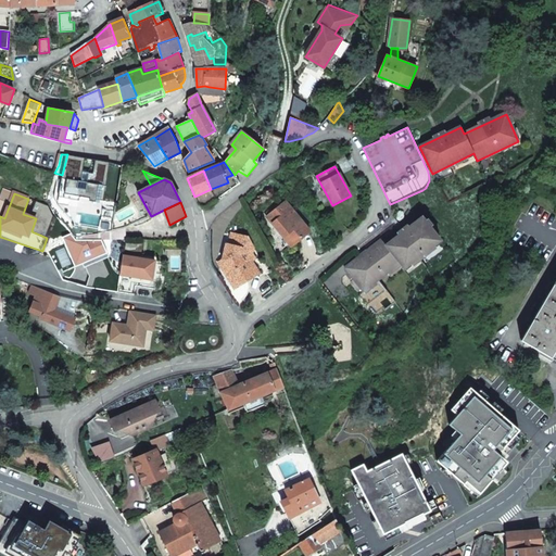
[(283,232),(293,244),(310,231),(286,202),(267,217),(280,235),(283,232)]
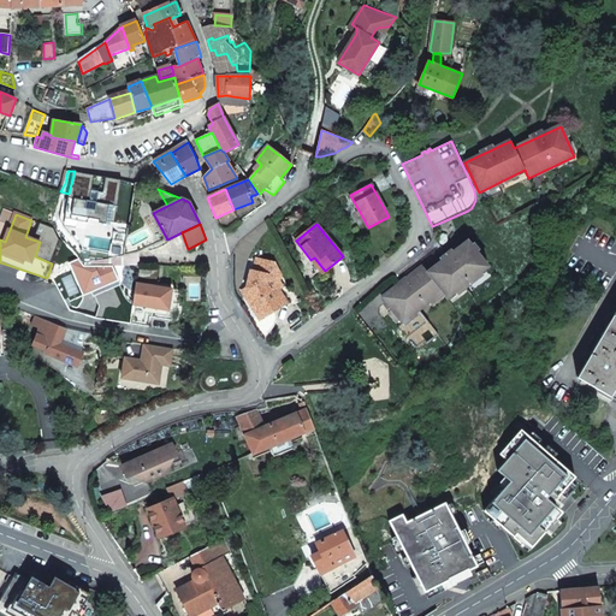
[(467,241),(427,272),(422,266),(381,297),(402,324),(442,292),(446,298),(487,267),(467,241)]
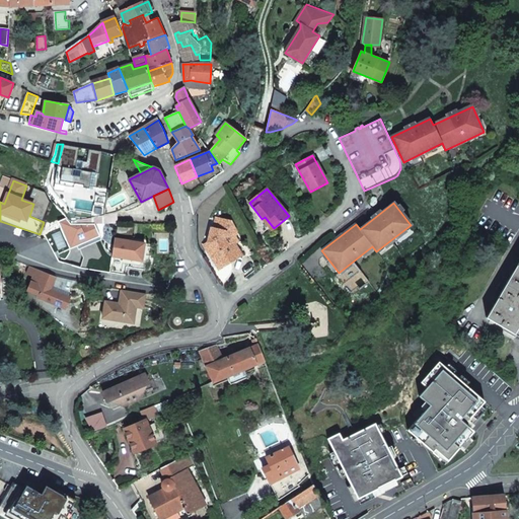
[(96,223),(113,223),(113,214),(96,217),(96,223)]
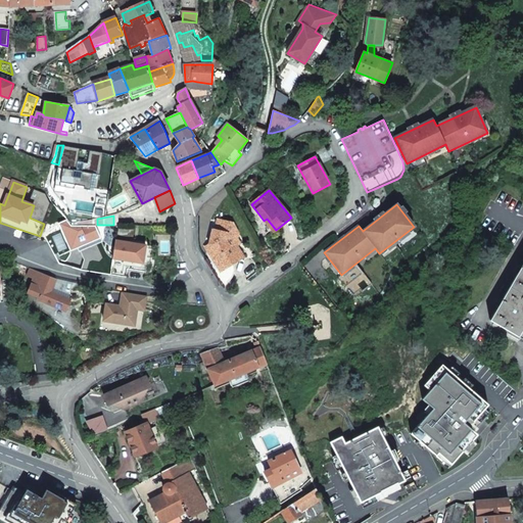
[(274,232),(276,230),(267,219),(264,221),(274,232)]
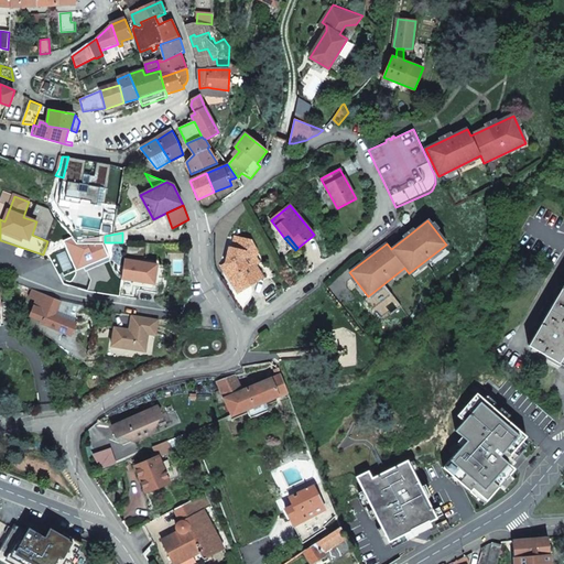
[(64,241),(77,271),(86,268),(91,281),(108,283),(111,279),(104,260),(109,258),(104,243),(78,245),(73,238),(64,241)]
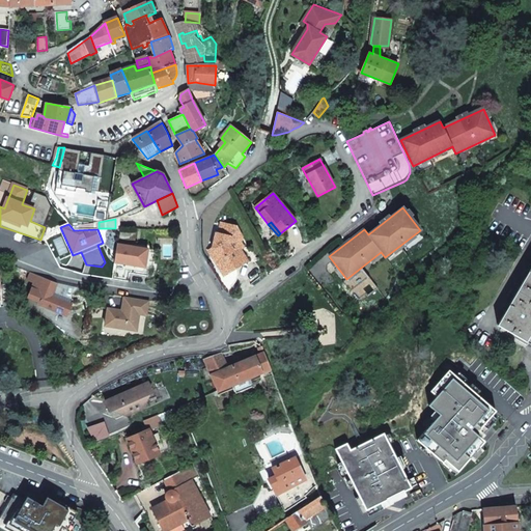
[(239,248),(242,246),(240,243),(241,238),(234,227),(221,224),(218,234),(216,234),(213,249),(208,252),(213,258),(219,259),(218,267),(229,269),(233,266),(235,269),(247,261),(240,249),(239,248)]
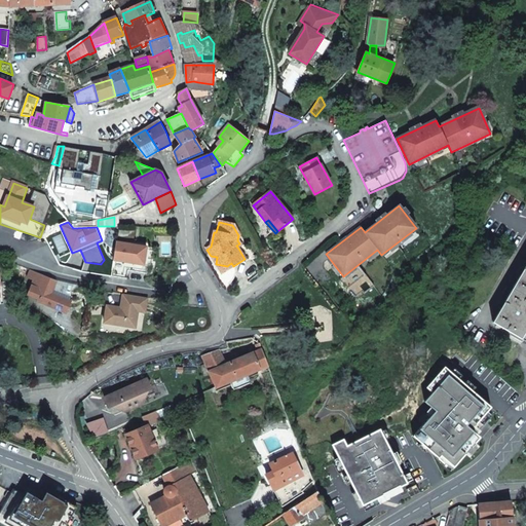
[(145,265),(147,248),(116,242),(111,276),(127,279),(129,271),(148,274),(149,266),(145,265)]
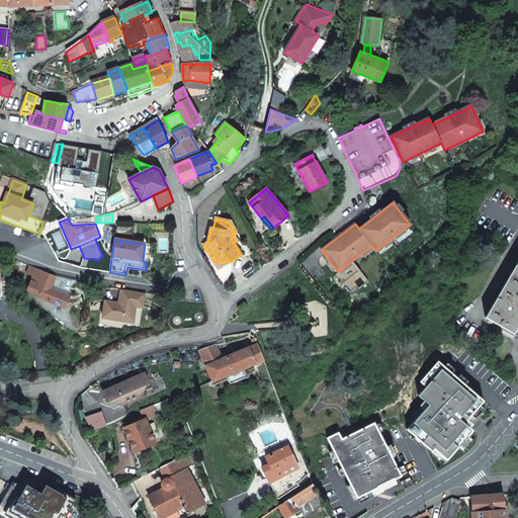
[(219,269),(230,262),(228,259),(224,262),(212,260),(219,269)]
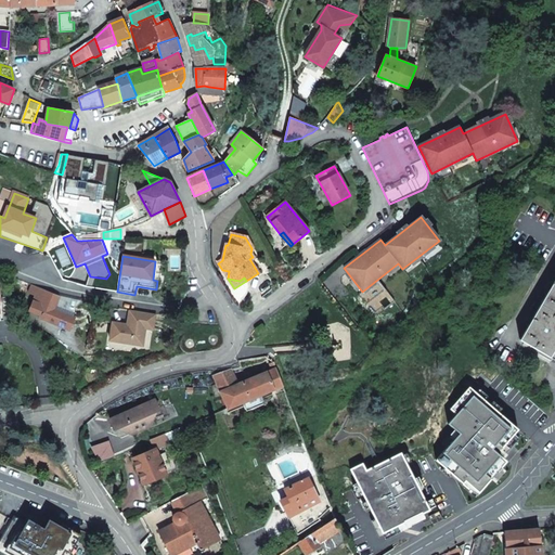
[(554,360),(554,280),(553,284),(549,291),(532,319),(528,326),(519,340),(554,360)]
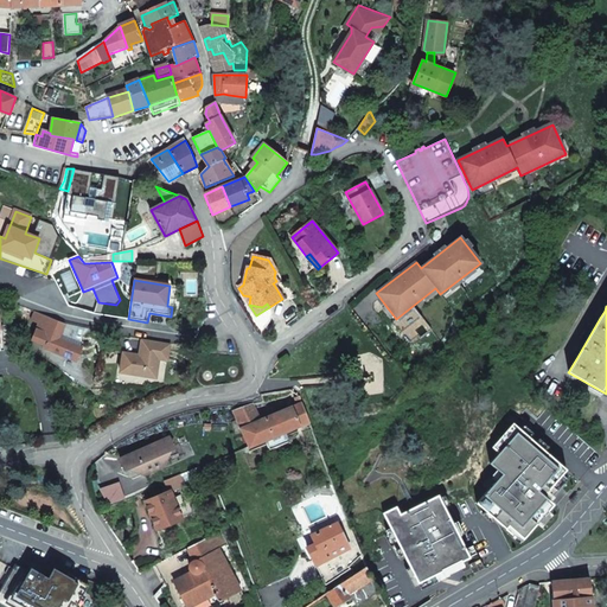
[(26,338),(39,343),(38,346),(78,363),(83,349),(61,339),(66,325),(36,313),(26,338)]
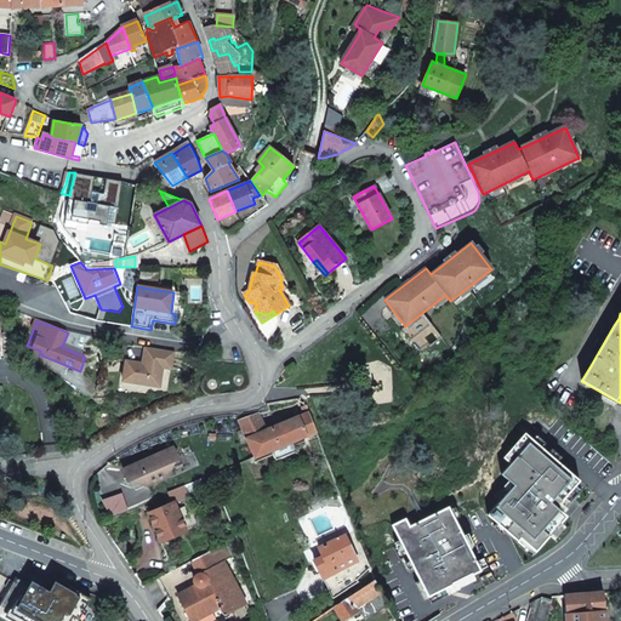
[(143,364),(127,362),(124,381),(160,387),(164,368),(172,369),(175,352),(146,347),(143,364)]
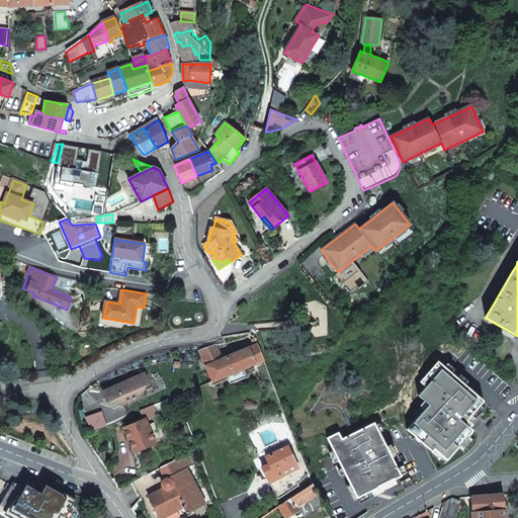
[(244,303),(239,307),(241,311),(248,307),(244,303)]
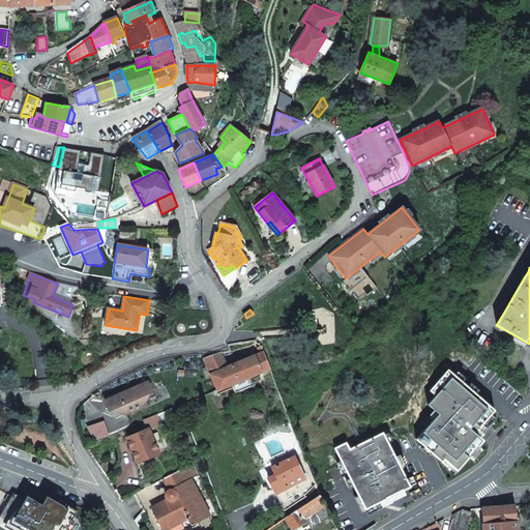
[(248,377),(270,369),(267,360),(263,352),(262,346),(257,347),(260,353),(227,366),(221,352),(204,358),(217,390),(232,384),(235,392),(252,386),(248,377)]
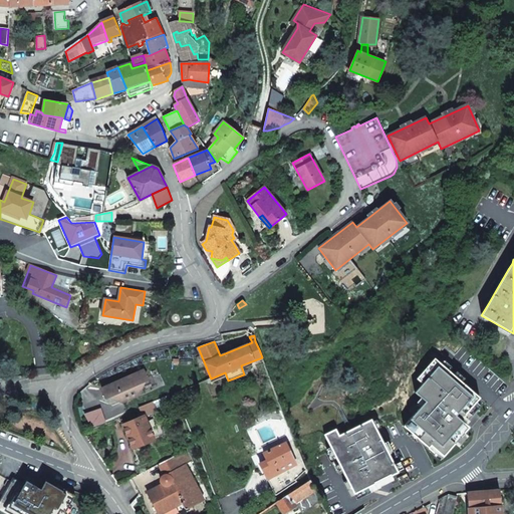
[(479,398),(435,358),(418,378),(423,383),(416,393),(422,398),(410,411),(415,415),(405,426),(441,459),(468,427),(465,424),(472,416),(467,411),(471,408),(479,398)]
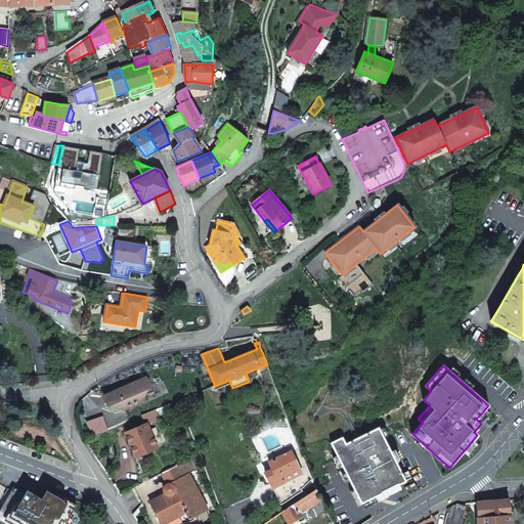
[(114,403),(128,407),(141,401),(146,389),(149,387),(146,378),(103,396),(107,405),(110,404),(114,403)]
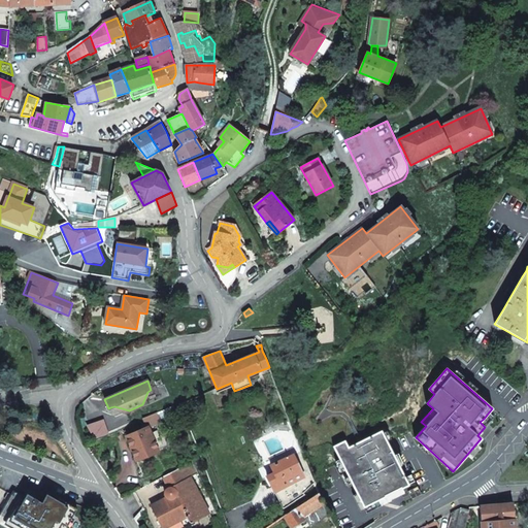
[(179,403),(183,409),(194,405),(191,399),(179,403)]
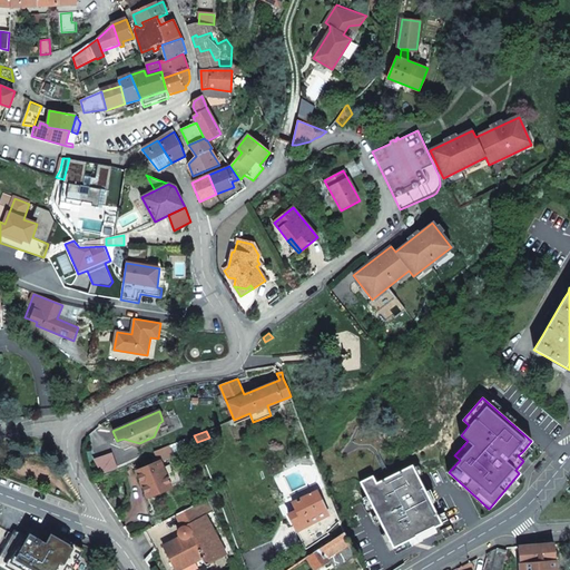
[(185,480),(169,445),(154,452),(157,462),(136,471),(147,497),(185,480)]
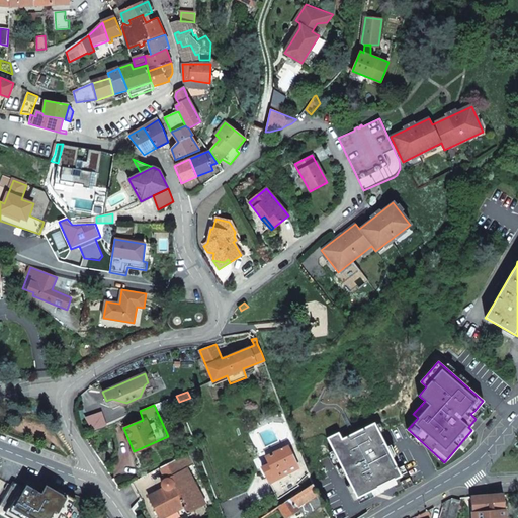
[(475,411),(470,414),(476,419),(480,415),(475,411)]
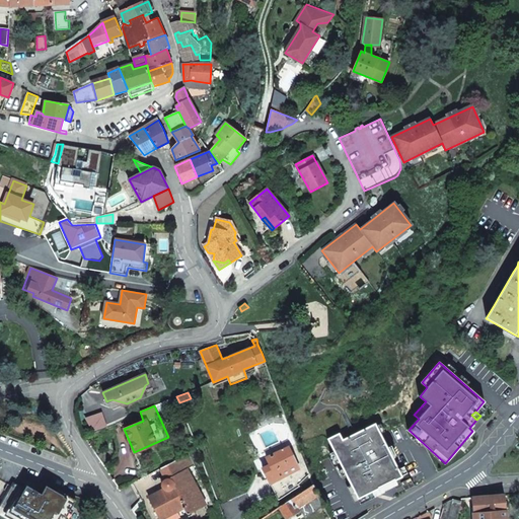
[(398,469),(375,424),(343,440),(339,433),(328,439),(337,454),(321,462),(327,473),(323,474),(325,478),(317,483),(323,495),(336,490),(341,501),(356,494),(364,511),(414,486),(404,466),(398,469)]
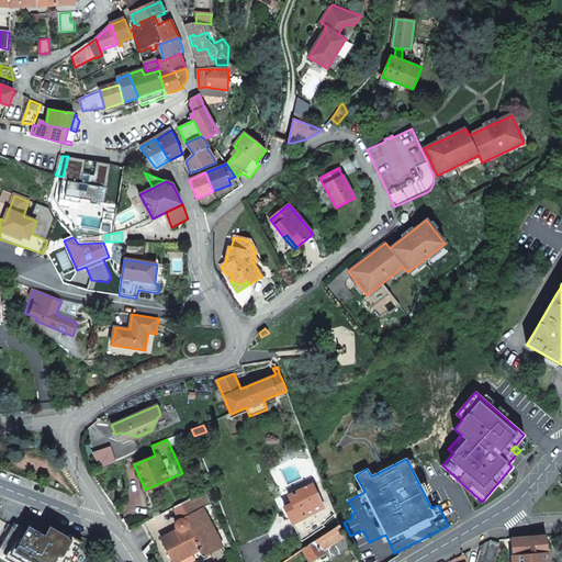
[(322,524),(334,514),(321,480),(288,495),(291,504),(283,507),(301,541),(323,527),(322,524)]
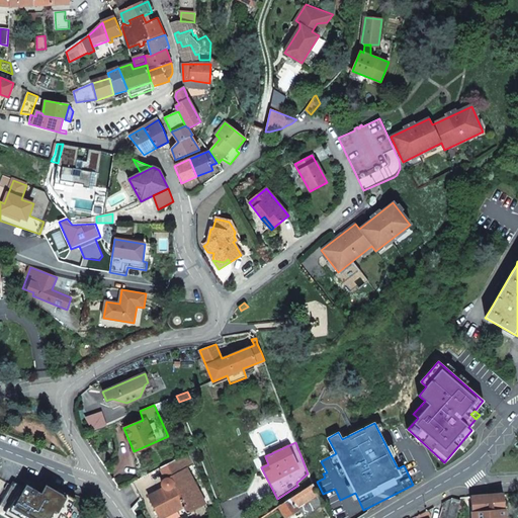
[(195,463),(189,452),(160,467),(166,479),(165,480),(164,481),(163,483),(162,485),(162,486),(163,487),(161,488),(162,490),(149,497),(160,517),(161,517),(183,507),(185,511),(186,512),(187,512),(189,512),(196,509),(194,506),(203,501),(187,468),(195,463)]
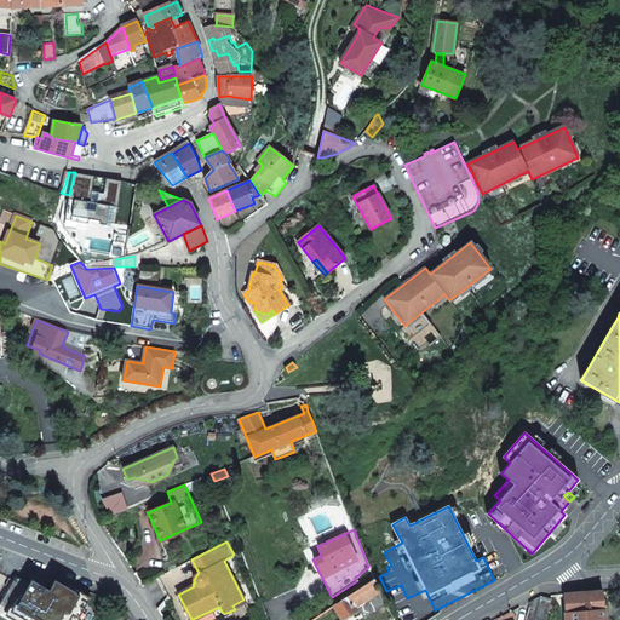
[(17,575),(0,606),(0,612),(13,619),(95,619),(101,610),(89,604),(92,597),(72,585),(69,589),(56,580),(51,590),(30,578),(29,581),(17,575)]
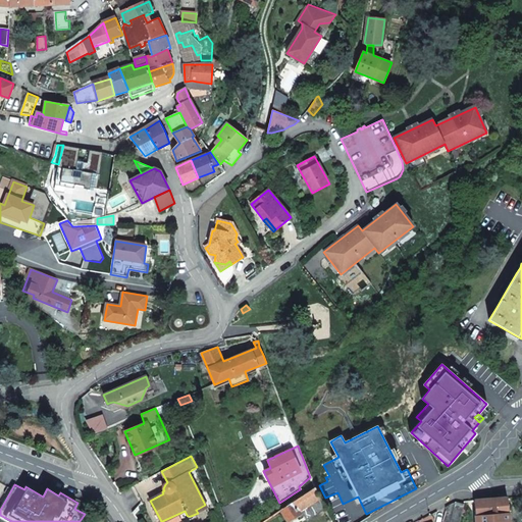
[(302,512),(307,519),(325,507),(315,486),(277,511),(278,514),(281,514),(282,513),(288,521),(302,512)]
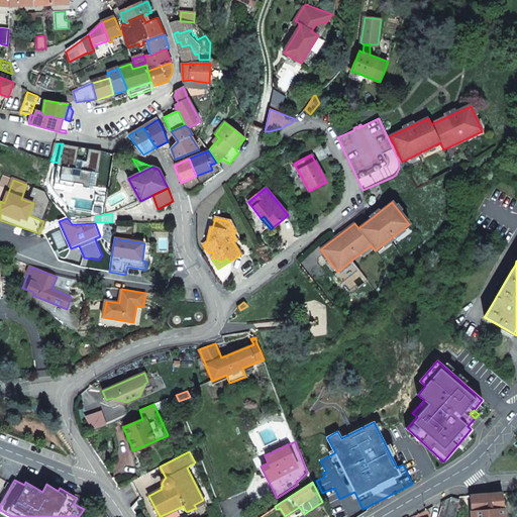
[(504,516),(502,493),(469,495),(471,516),(504,516)]
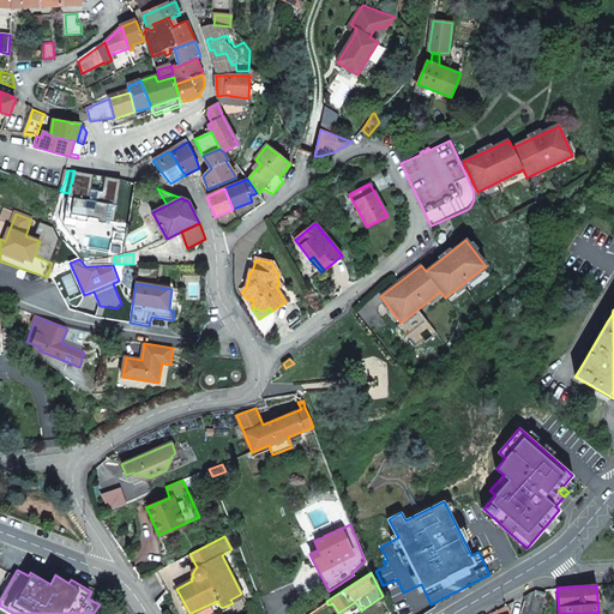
[(519,613),(529,613),(536,590),(524,596),(519,613)]
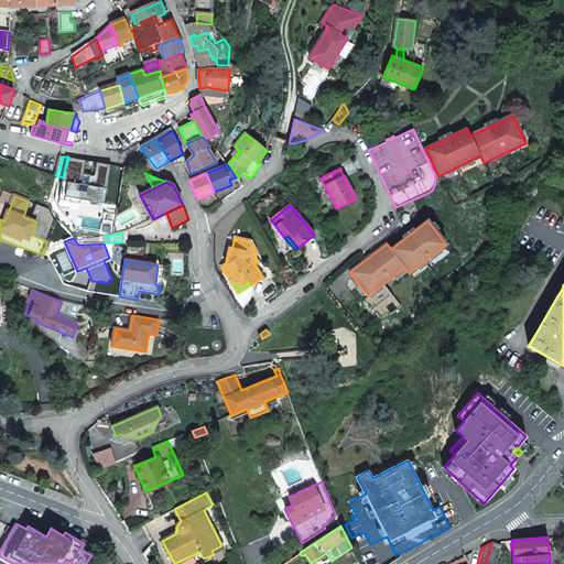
[(486,563),(496,563),(500,544),(492,542),(486,563)]
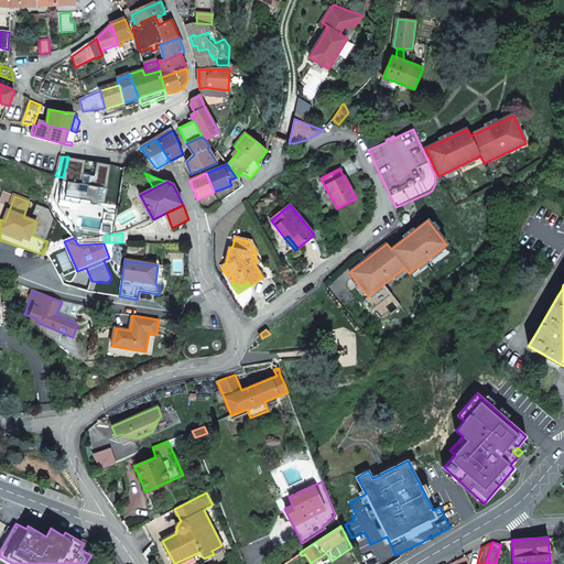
[(379,563),(388,563),(382,552),(375,555),(379,563)]
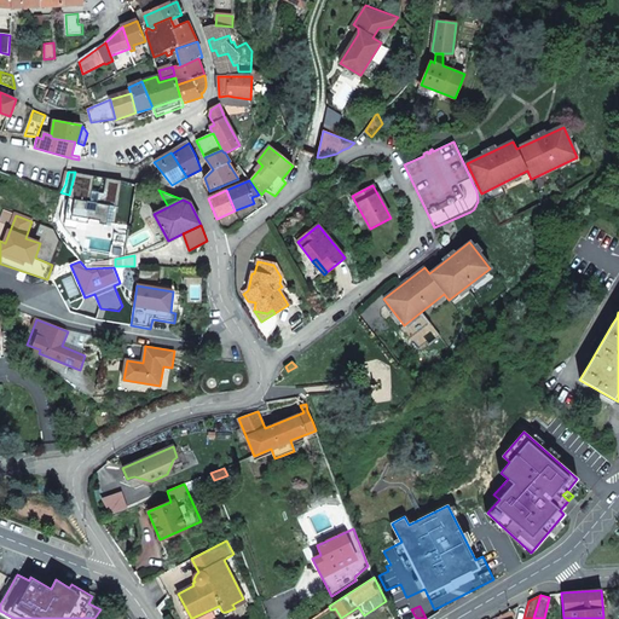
[(393,617),(394,618),(416,618),(411,609),(410,608),(393,617)]
